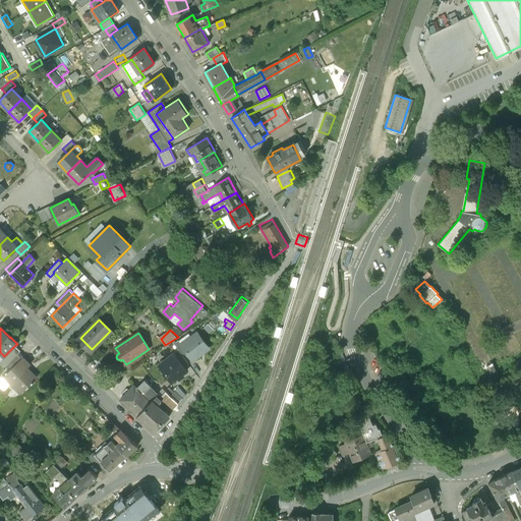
[(197,333),(182,343),(193,358),(209,348),(197,333)]
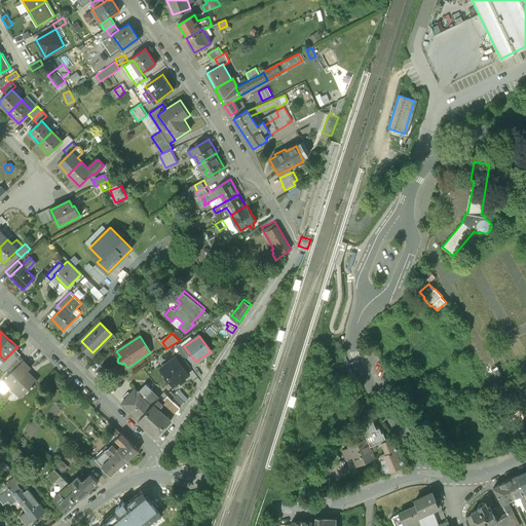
[(176,357),(171,361),(170,363),(162,369),(171,380),(172,380),(175,384),(180,380),(180,381),(182,382),(185,379),(185,378),(184,377),(188,374),(186,371),(179,361),(176,357)]
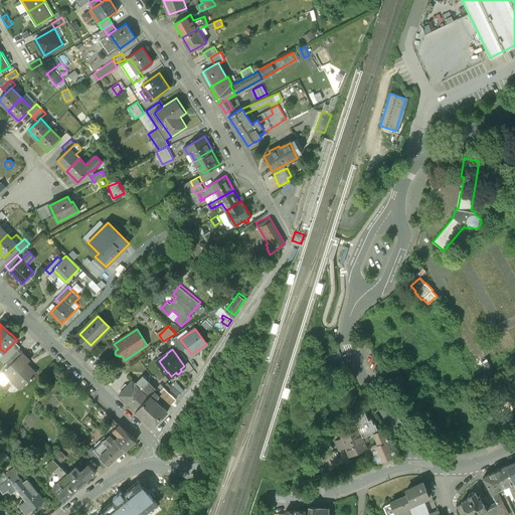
[(187,359),(180,349),(175,353),(182,363),(187,359)]
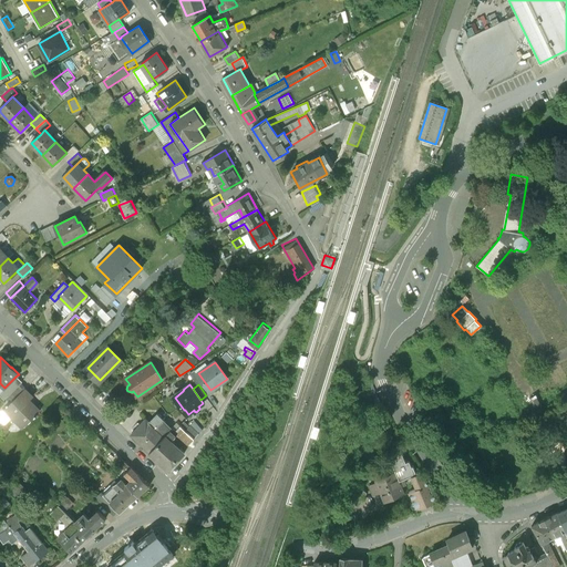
[(26,390),(7,408),(12,413),(10,415),(22,429),(40,411),(30,401),(33,398),(26,390)]
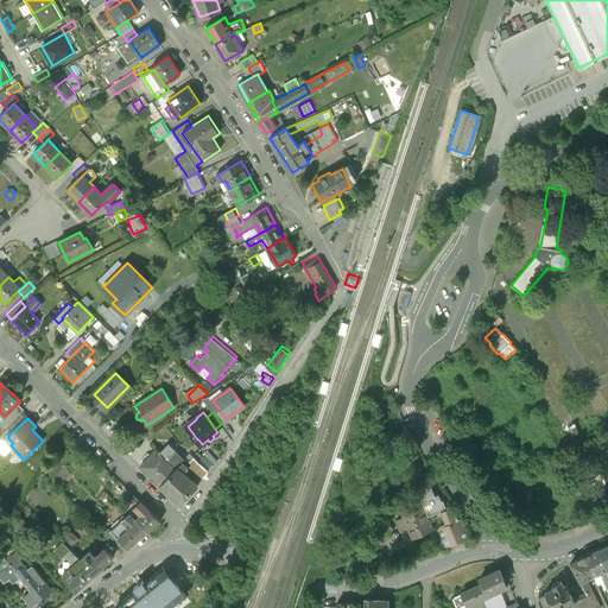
[(562,432),(569,445),(582,438),(575,426),(562,432)]
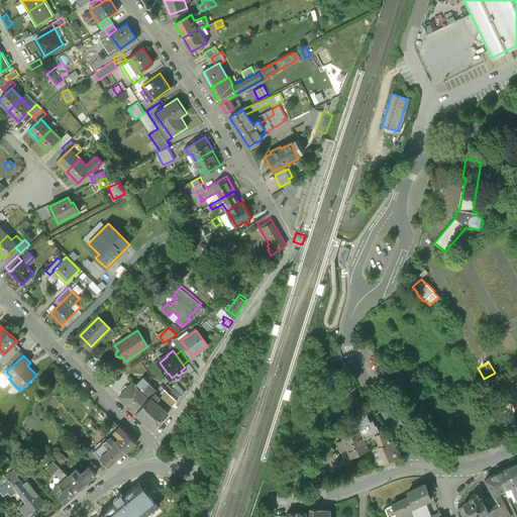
[(135,384),(133,382),(119,396),(136,412),(149,398),(142,391),(149,383),(142,377),(135,384)]
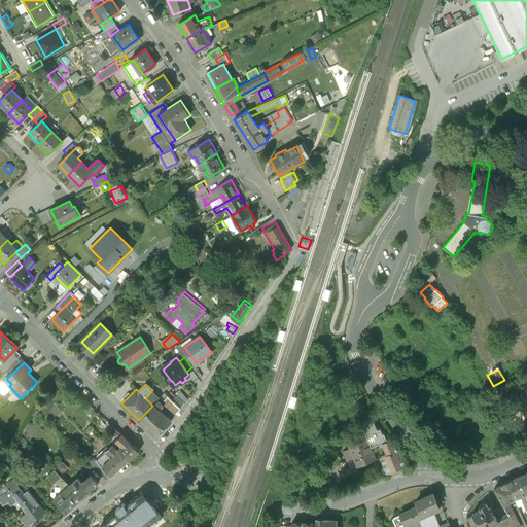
[(152,406),(139,420),(156,436),(171,421),(159,409),(164,403),(175,413),(180,408),(172,400),(167,395),(163,399),(152,390),(145,398),(152,406)]
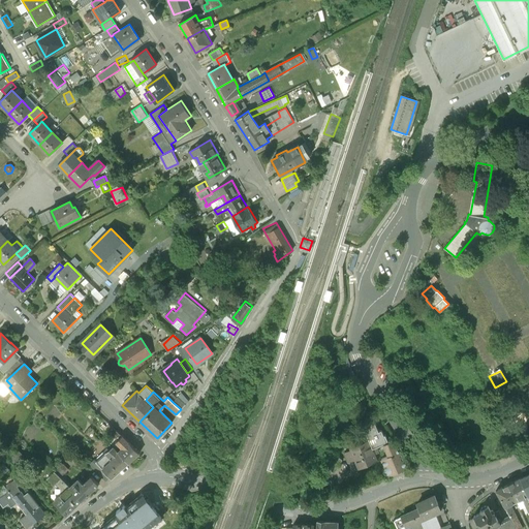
[(176,398),(170,393),(167,397),(173,402),(176,398)]
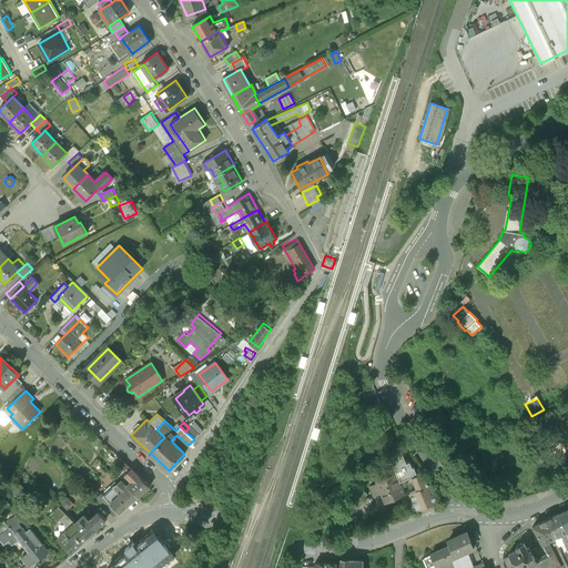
[(200,434),(191,426),(189,427),(185,432),(194,439),(200,434)]
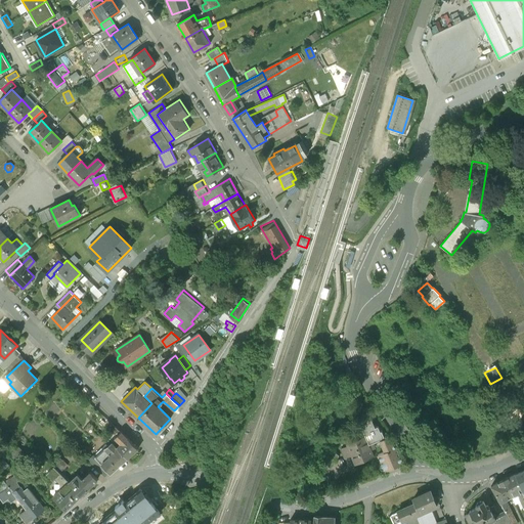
[(370,417),(359,422),(365,436),(368,444),(380,439),(380,440),(385,438),(382,430),(380,431),(378,426),(375,427),(370,417)]
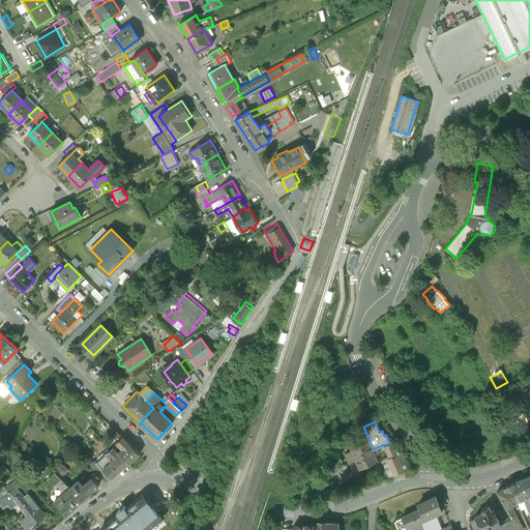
[(121,436),(112,428),(108,432),(116,441),(121,436)]
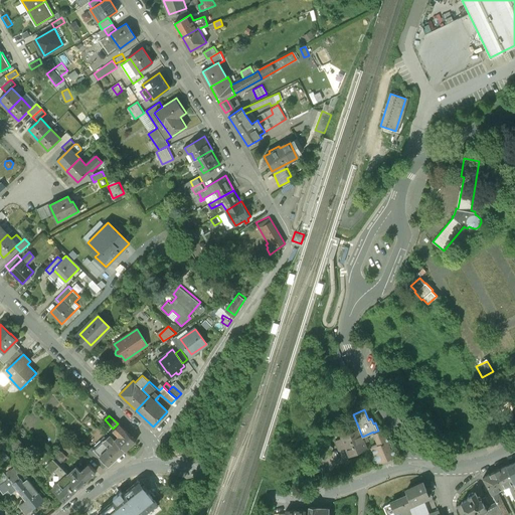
[(136,441),(119,425),(114,431),(119,436),(115,440),(126,450),(136,441)]
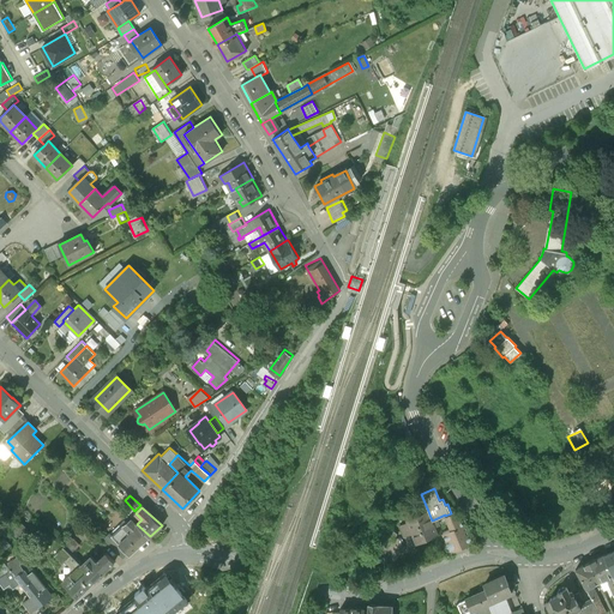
[(428,511),(405,519),(407,522),(411,533),(416,543),(438,535),(432,521),(428,511)]
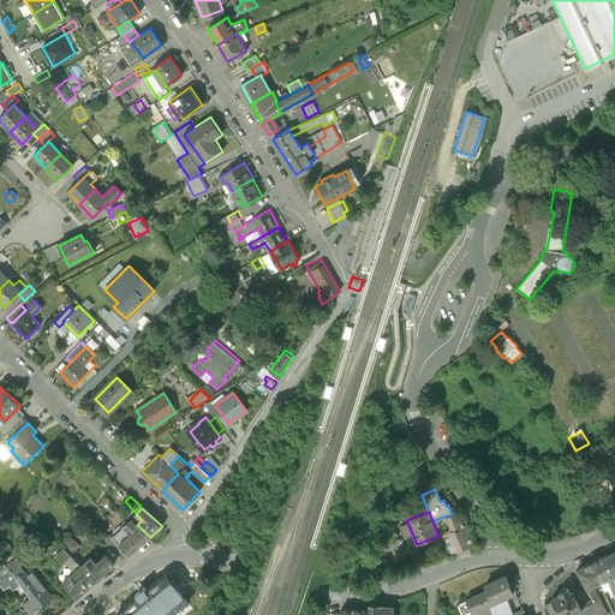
[(452,530),(443,533),(452,553),(475,543),(470,531),(459,519),(458,519),(454,513),(452,514),(446,517),(452,530)]
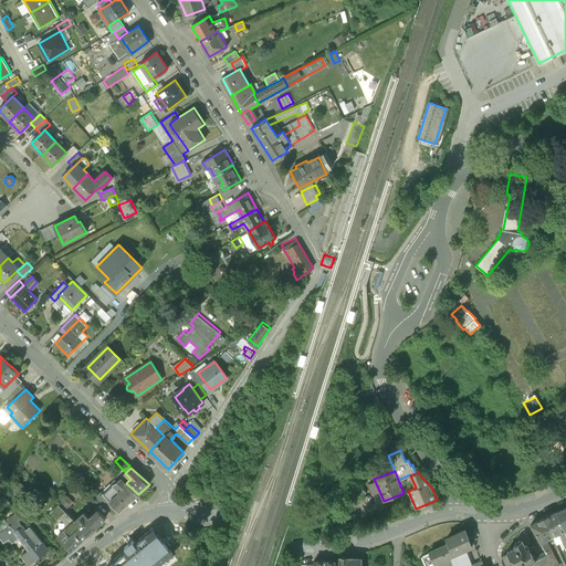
[(126,483),(121,478),(114,484),(121,491),(109,501),(119,512),(138,494),(126,483)]
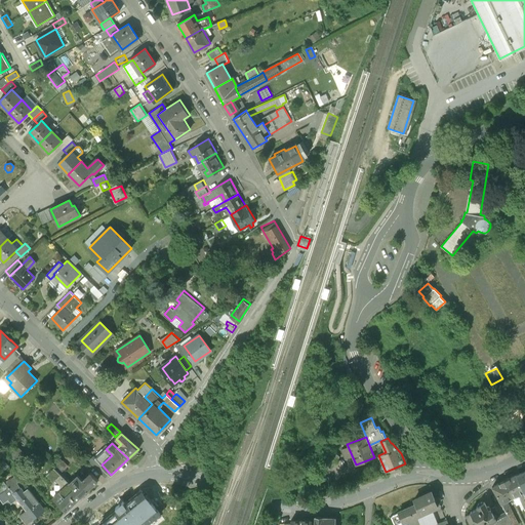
[(348,446),(341,448),(345,458),(352,455),(348,446)]
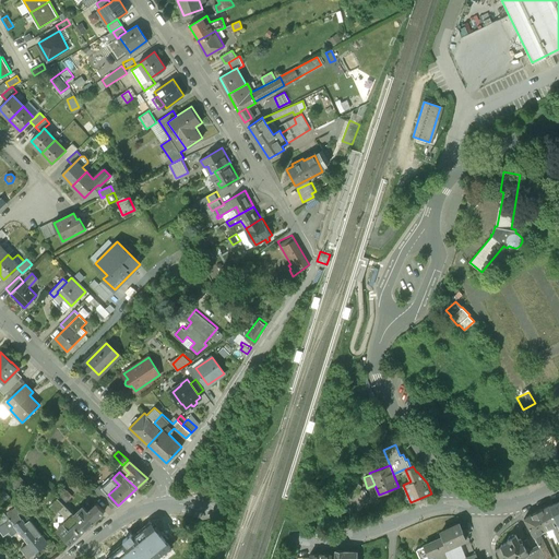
[(352,476),(339,490),(348,499),(361,485),(356,480),(352,476)]
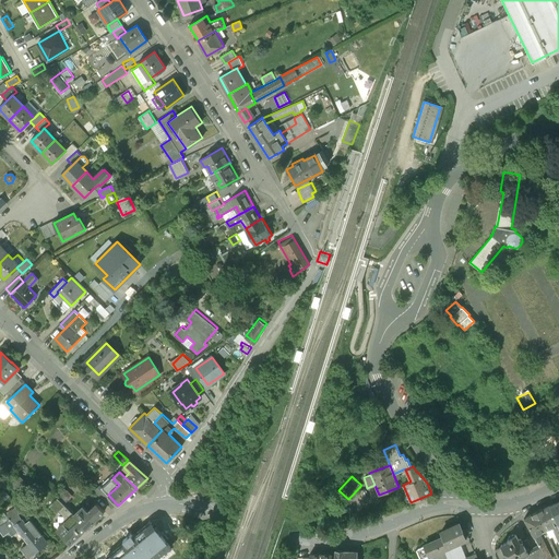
[(83,507),(73,496),(72,496),(63,487),(55,496),(58,499),(74,515),(83,507)]
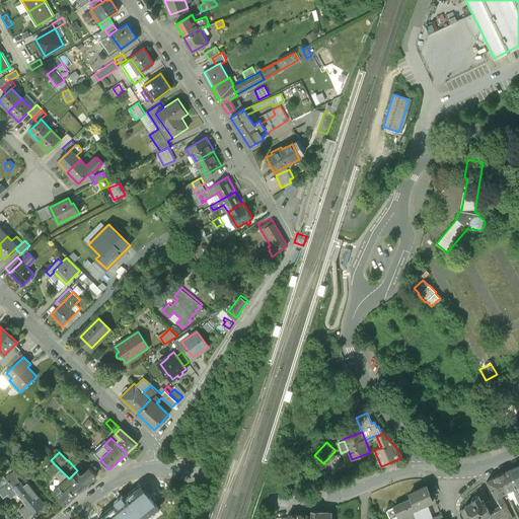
[(69,478),(54,463),(46,470),(53,477),(55,476),(60,482),(58,483),(58,485),(60,487),(53,493),(66,507),(70,502),(81,491),(69,478)]
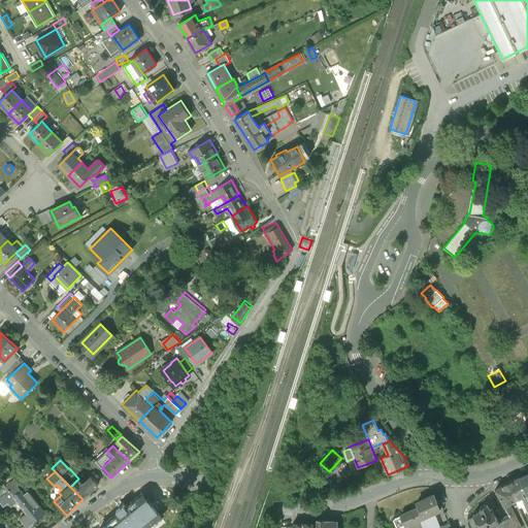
[(84,483),(78,479),(70,487),(81,499),(94,487),(99,483),(92,474),(84,483)]
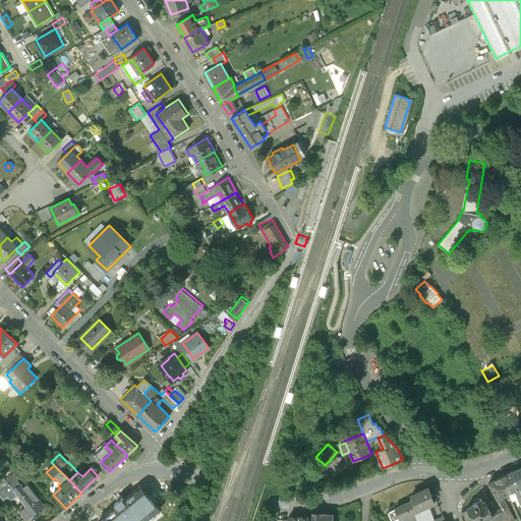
[(520,490),(513,470),(501,476),(509,493),(515,489),(520,503),(520,490)]
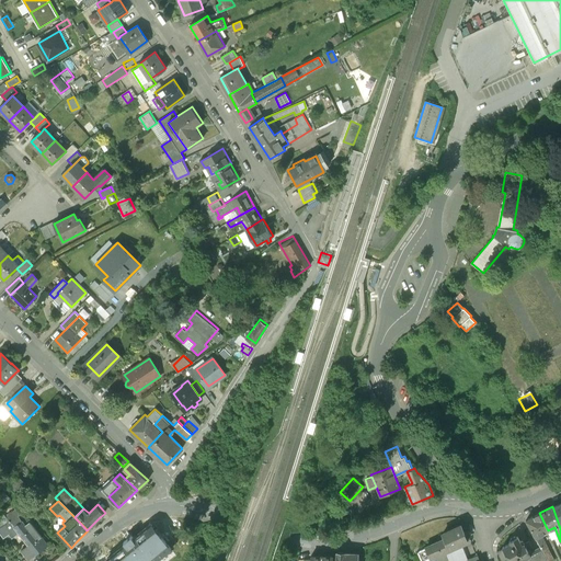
[(3,519),(2,521),(6,525),(9,523),(10,524),(13,528),(21,522),(24,526),(27,524),(21,514),(19,516),(14,511),(3,519)]
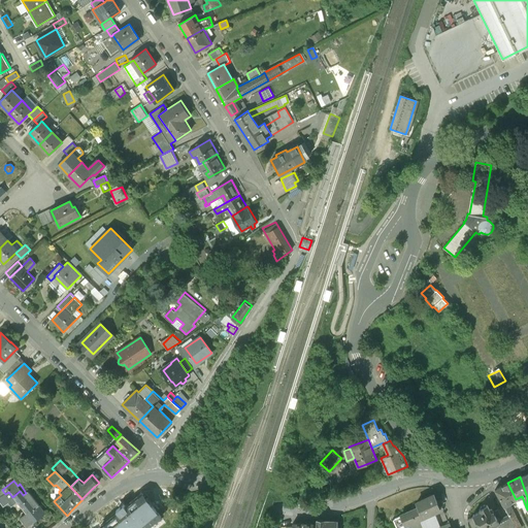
[(516,499),(507,483),(496,490),(504,506),(510,503),(516,500),(516,499)]
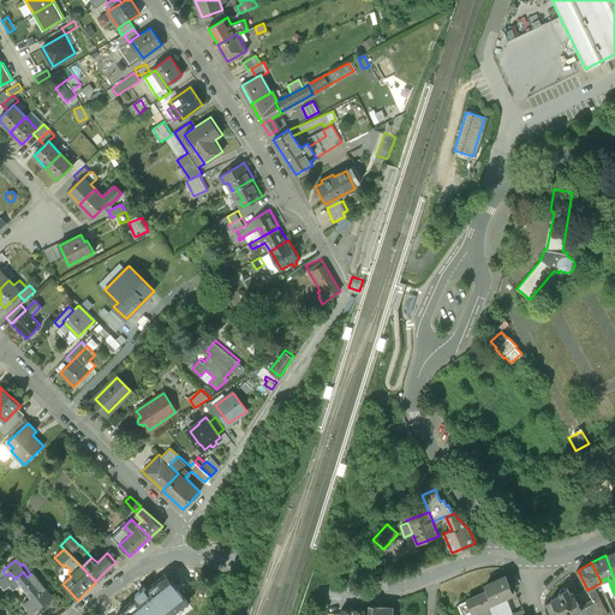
[(47,592),(31,573),(30,574),(27,577),(23,572),(15,579),(11,574),(10,573),(6,575),(4,578),(10,586),(11,585),(15,590),(13,591),(21,586),(31,599),(23,605),(29,614),(30,614),(49,601),(45,595),(47,592)]
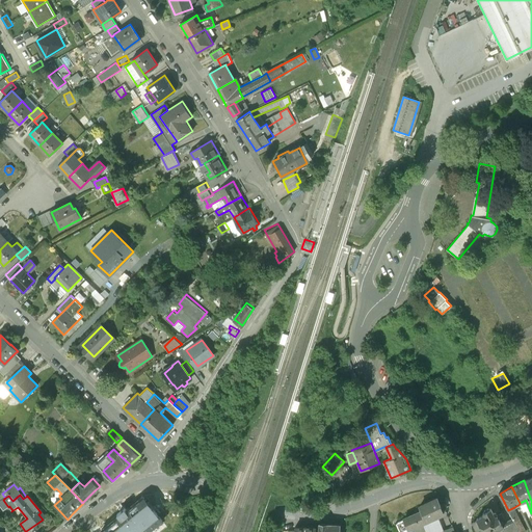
[(437,498),(419,506),(421,511),(396,522),(400,531),(407,528),(411,527),(421,522),(444,512),(437,498)]
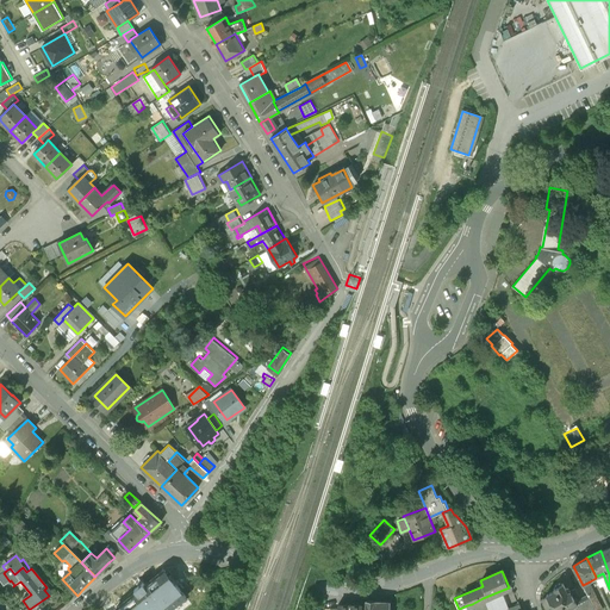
[(186,609),(192,605),(168,577),(128,609),(186,609)]
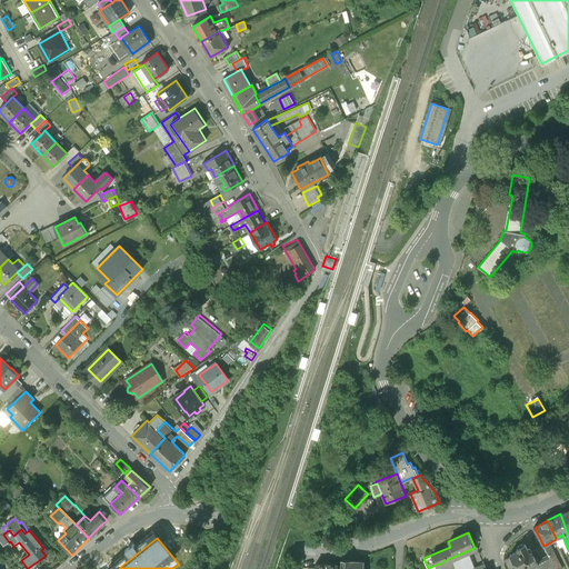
[(525,543),(522,542),(519,545),(519,547),(517,548),(518,550),(510,553),(511,555),(506,558),(511,567),(516,563),(518,568),(547,568),(549,568),(543,558),(538,561),(532,550),(531,550),(530,547),(528,548),(526,542),(525,543)]
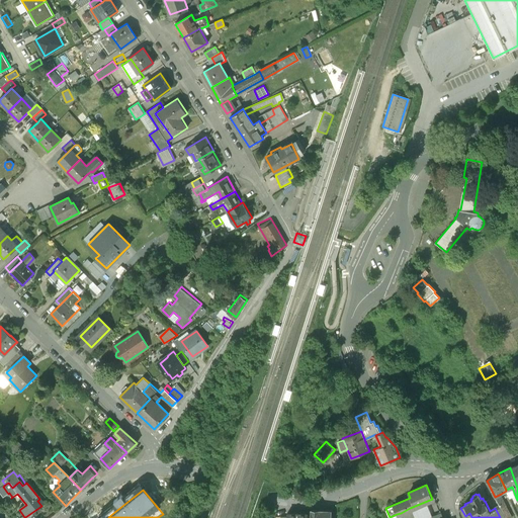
[(509,517),(513,516),(501,494),(495,497),(500,506),(506,517),(509,517)]
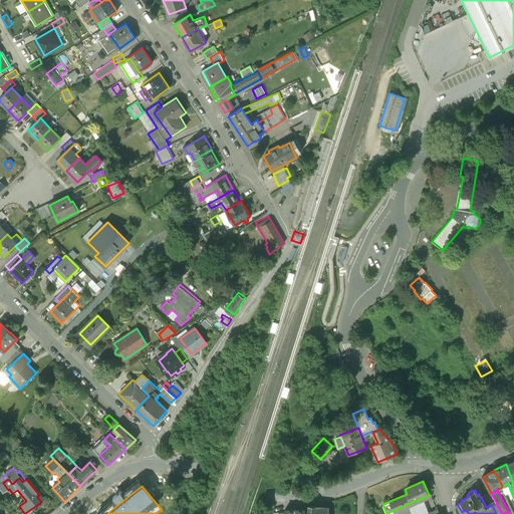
[(502,513),(496,502),(491,504),(496,513),(502,513)]
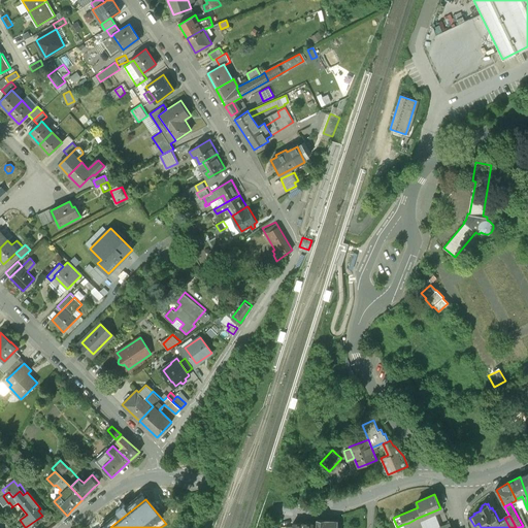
[(422,527),(418,518),(408,523),(409,527),(422,527)]
